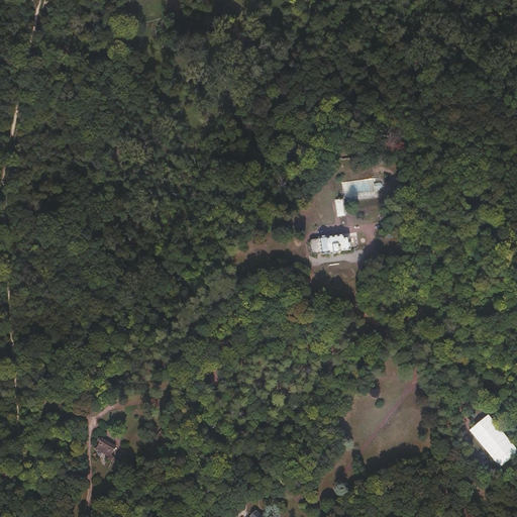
[(319,238),(311,239),(310,241),(311,252),(314,254),(330,253),(330,254),(333,254),(333,253),(340,252),(340,251),(350,250),(349,236),(345,237),(344,235),(329,237),(328,236),(319,237),(319,238)]
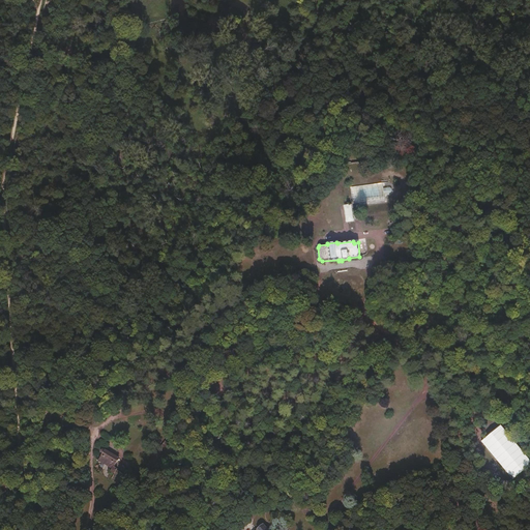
[(48,408),(38,416),(41,420),(51,411),(48,408)]
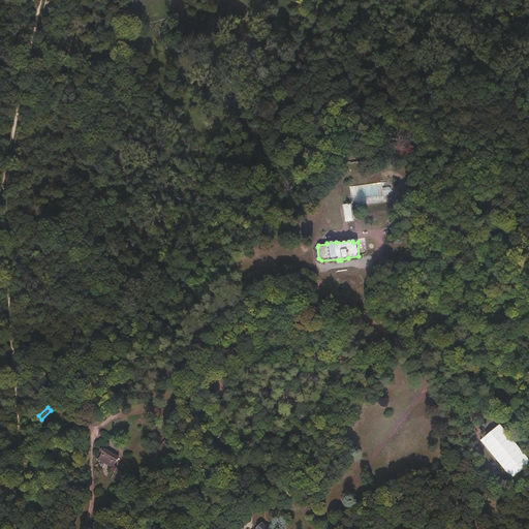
[(511,477),(528,463),(528,459),(500,423),(480,437),(511,477)]
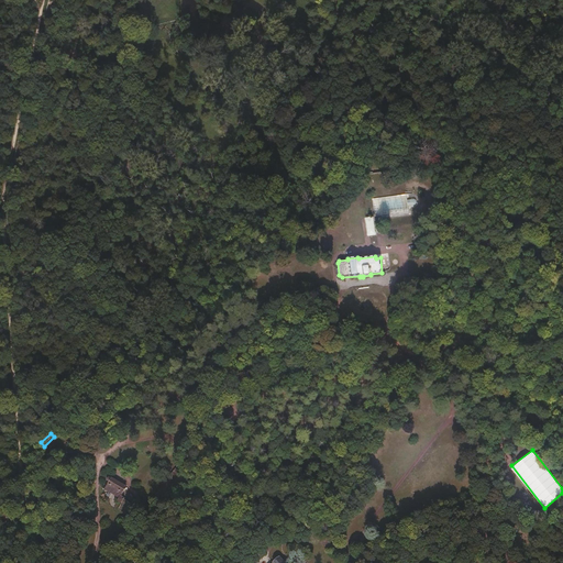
[(158,501),(178,475),(173,471),(153,497),(158,501)]
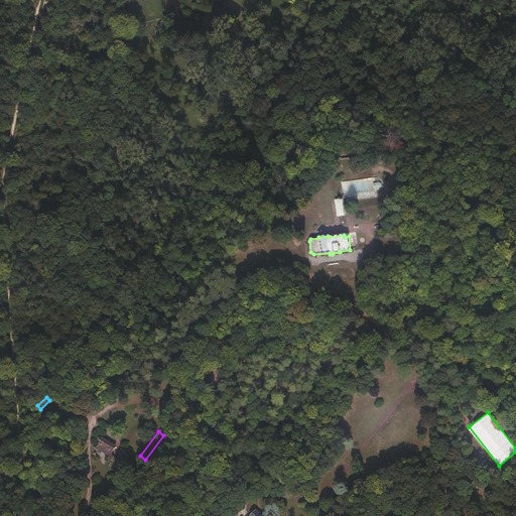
[(116,445),(102,436),(101,437),(99,437),(98,438),(99,441),(95,447),(108,456),(107,458),(113,463),(116,459),(111,454),(116,445)]
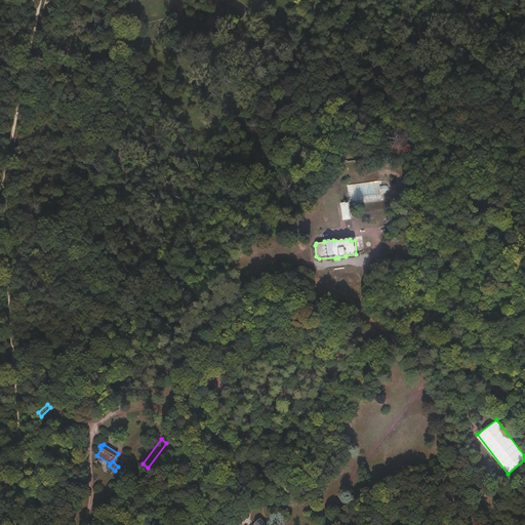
[(494,467),(490,470),(492,474),(490,476),(493,479),(499,473),(494,467)]
